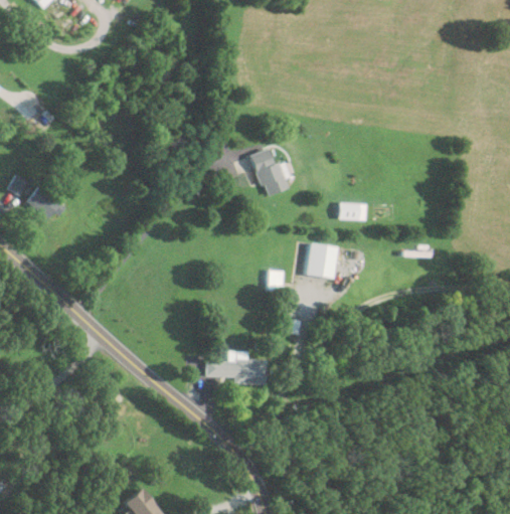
[(52,0),(35,0),(44,9),(52,0)]
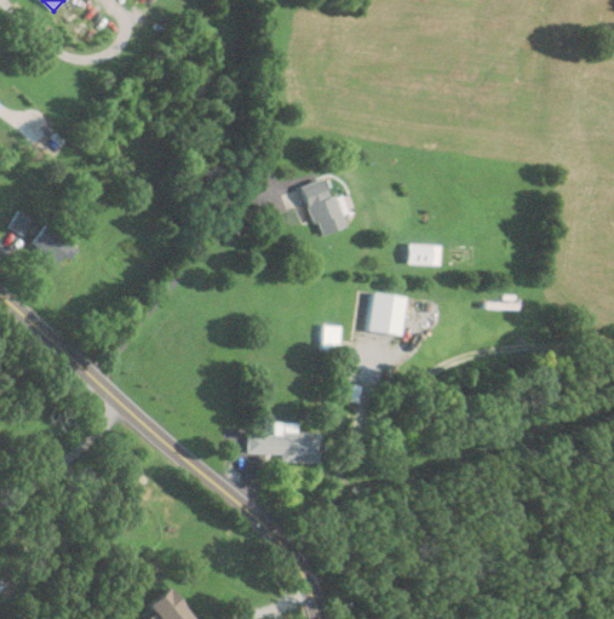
[(290,208),(308,204),(317,234),(344,227),(336,195),(326,198),(321,182),(285,191),(290,208)]
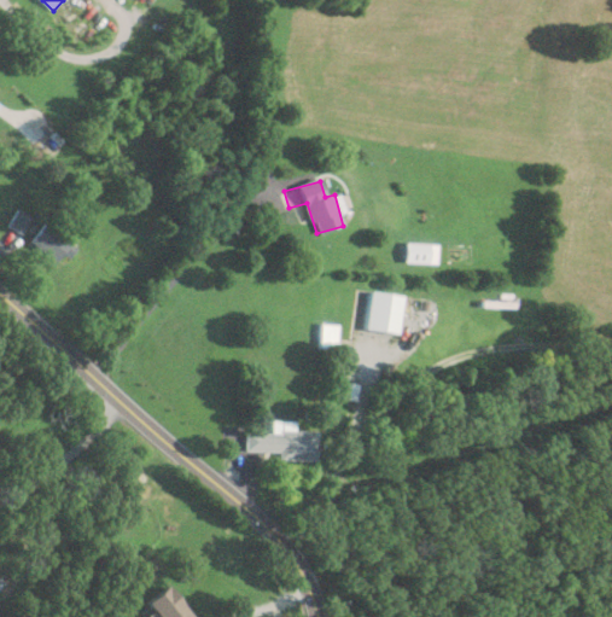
[(12,228),(25,234),(34,216),(21,210),(12,228)]
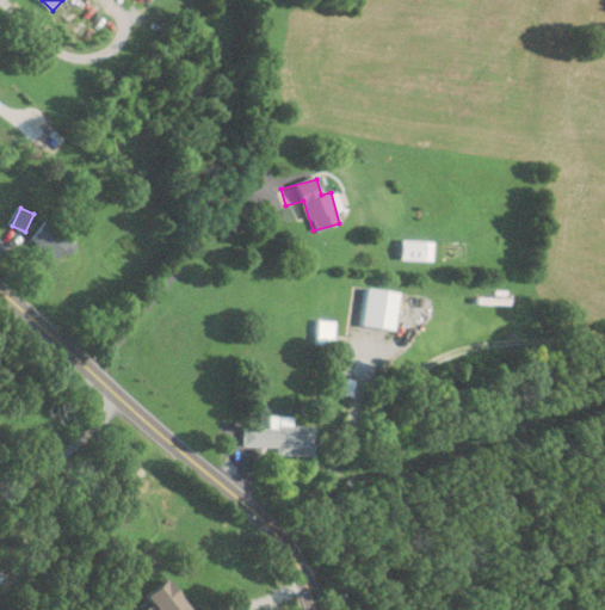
[(31,238),(54,262),(63,252),(71,258),(80,248),(50,219),(31,238)]
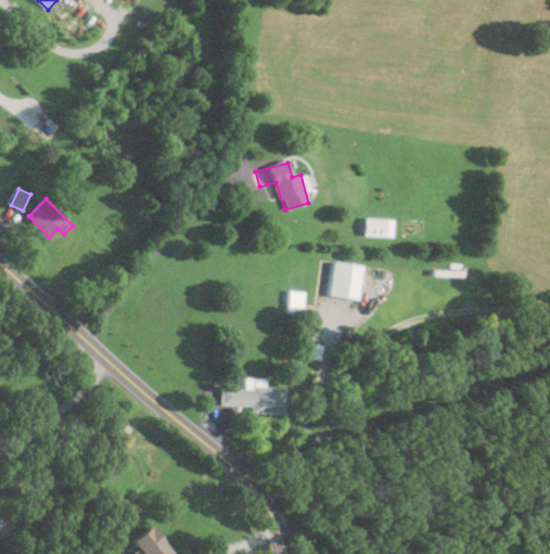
[(396,236),(396,219),(366,219),(366,236),(396,236)]
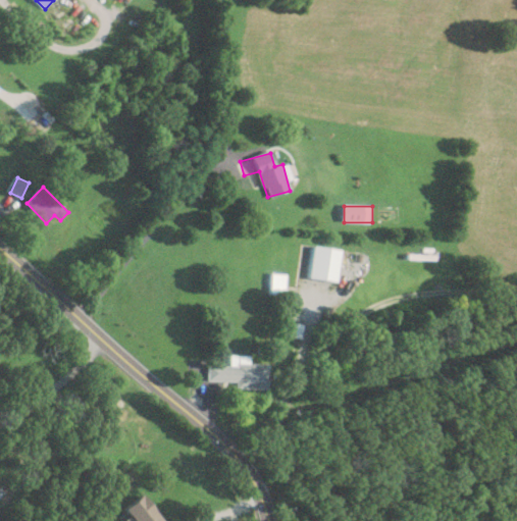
[(337,281),(341,250),(314,246),(309,278),(337,281)]
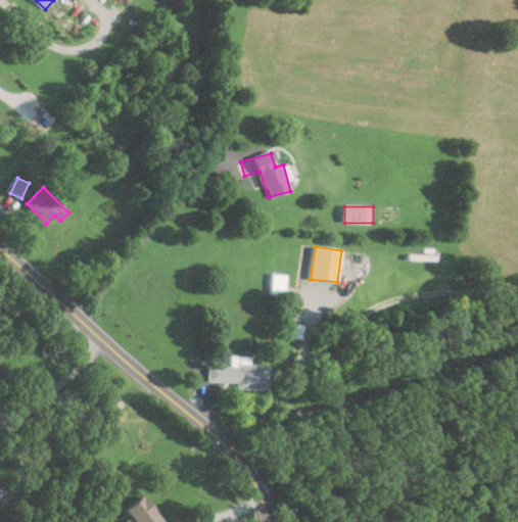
[(272,294),(286,294),(286,274),(272,274),(272,294)]
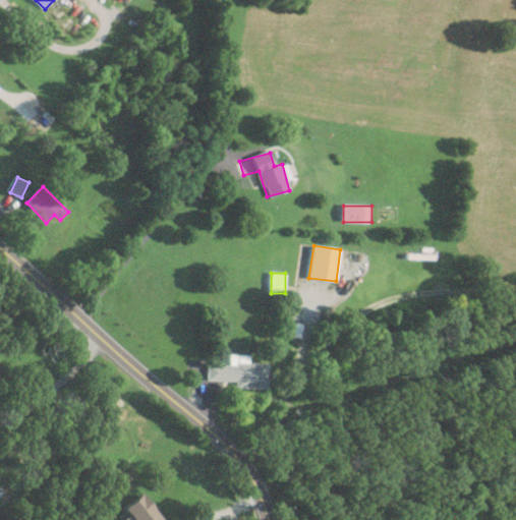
[(236,388),(267,388),(268,363),(248,362),(248,355),(231,355),(230,364),(208,364),(208,381),(236,382),(236,388)]
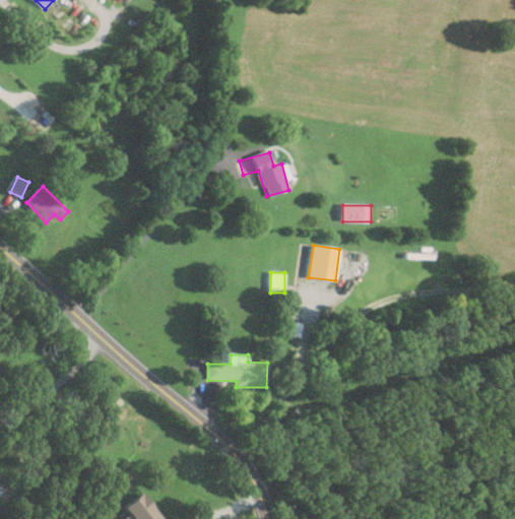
[(163,518),(145,492),(124,505),(132,518),(163,518)]
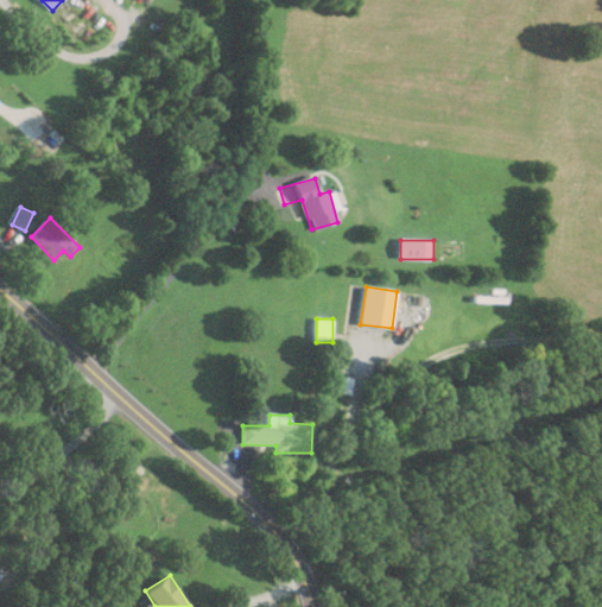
All buildings are outlined.
